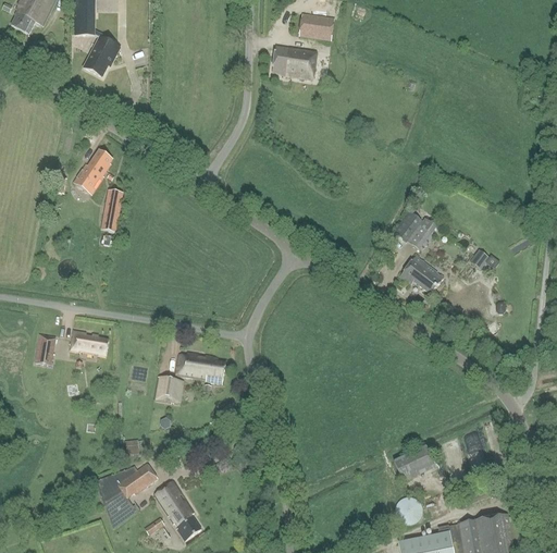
[(41,23),(53,0),(19,0),(16,7),(19,8),(15,13),(16,13),(12,22),(28,31),(34,20),(41,23)]
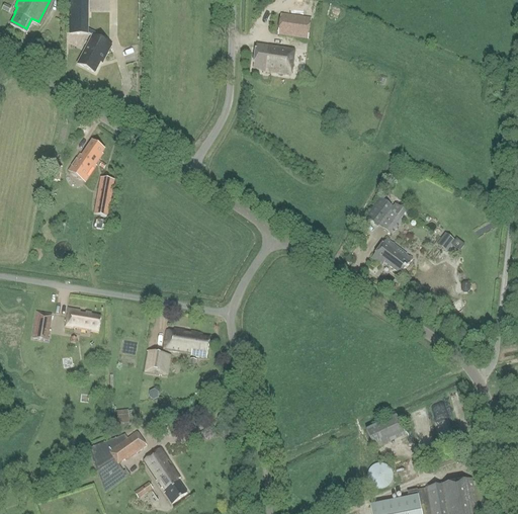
[(69,0),(69,30),(89,30),(88,0),(69,0)]
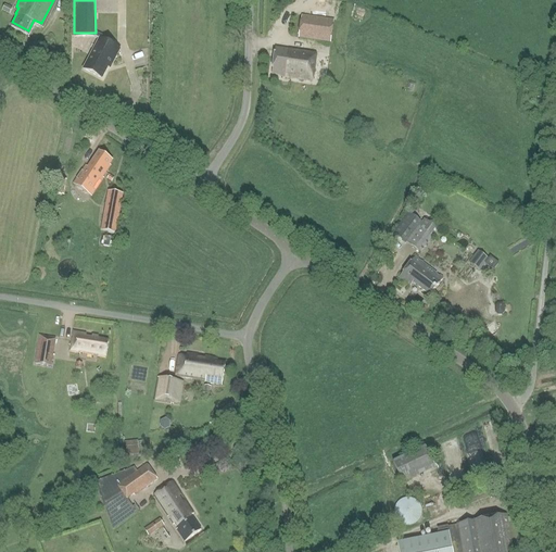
[(299,34),(331,38),(335,15),(302,11),(299,34)]
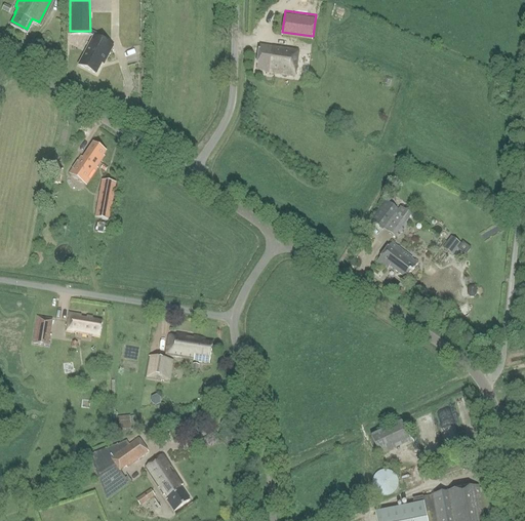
[(104,59),(113,42),(93,32),(79,61),(96,70),(103,58),(104,59)]
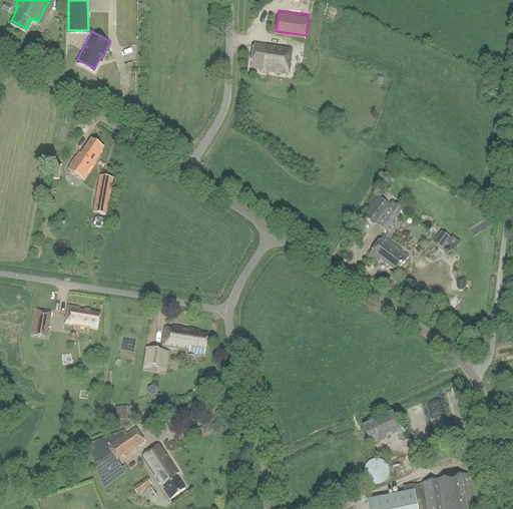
[(292,46),(253,40),(250,64),(259,66),(259,67),(288,71),(292,46)]
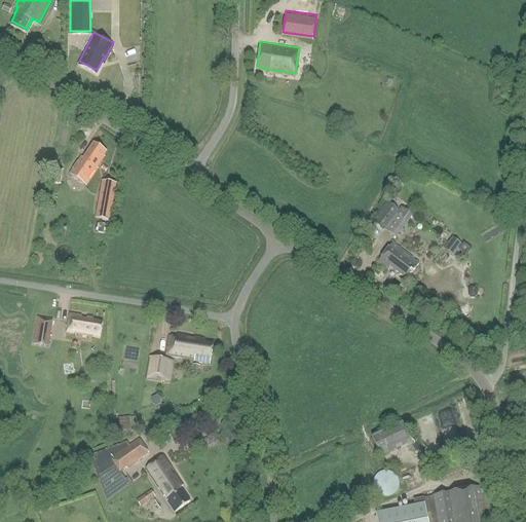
[(103,151),(106,147),(95,139),(84,154),(81,152),(72,166),(89,178),(99,164),(98,163),(105,152),(103,151)]
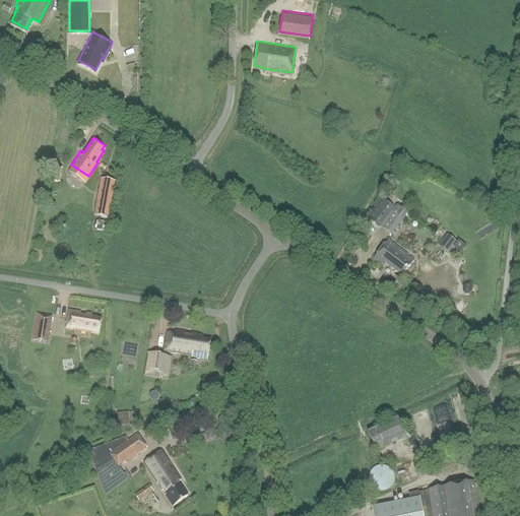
[(102,176),(96,204),(103,205),(102,213),(108,214),(115,178),(102,176)]
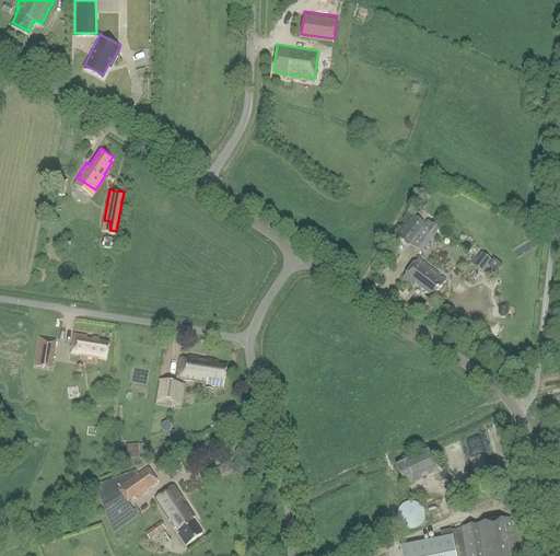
[(424,219),(411,209),(395,231),(408,241),(409,240),(423,251),(442,227),(427,216),(424,219)]
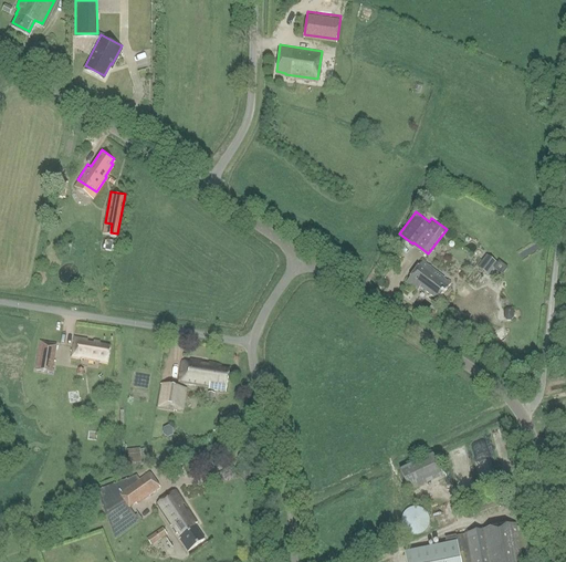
[(488,252),(479,263),(488,270),(492,263),(502,271),(507,264),(499,257),(498,260),(496,259),(488,252)]
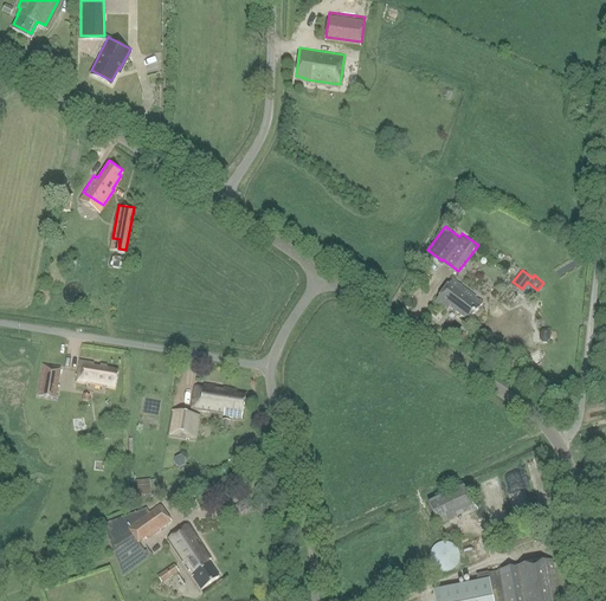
[(470,317),(483,299),(481,297),(479,297),(476,295),(476,293),(452,276),(436,297),(447,307),(451,303),(470,317)]
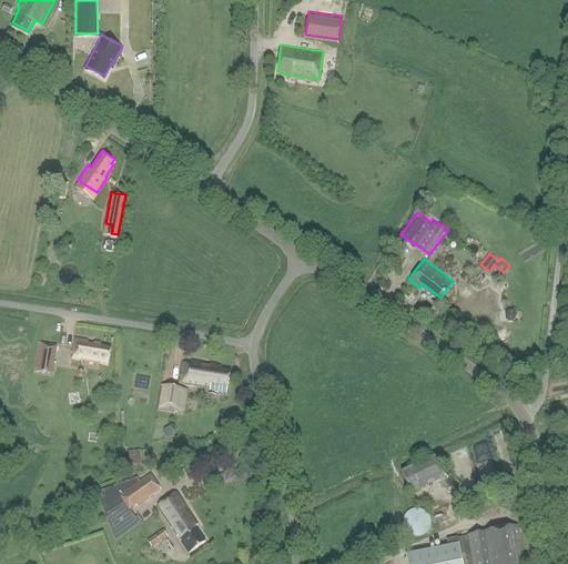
[(506,308),(506,314),(508,318),(514,319),(516,315),(516,308),(513,304),(509,304),(506,308)]
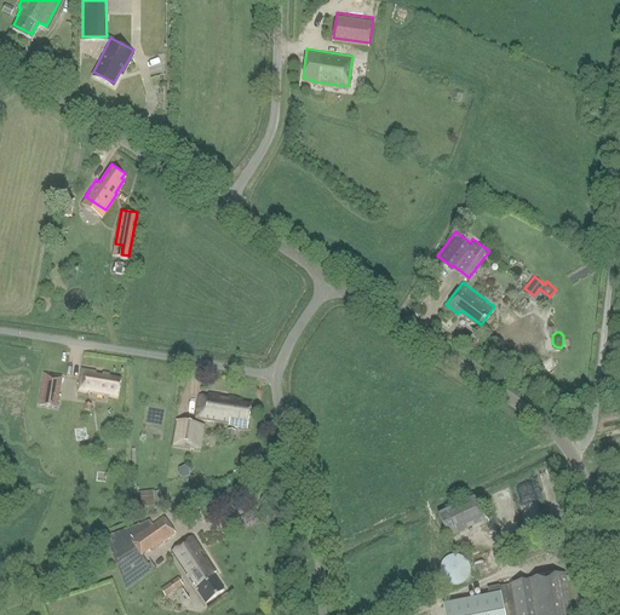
[(544,362),(549,373),(560,368),(555,357),(544,362)]
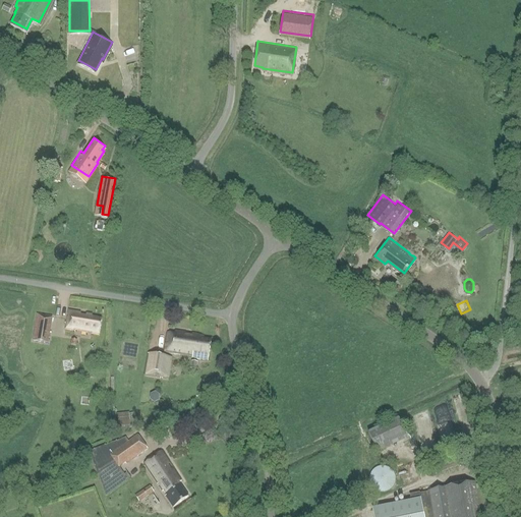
[(100,333),(103,317),(93,314),(93,311),(88,310),(87,313),(81,312),(81,309),(69,307),(66,327),(100,333)]
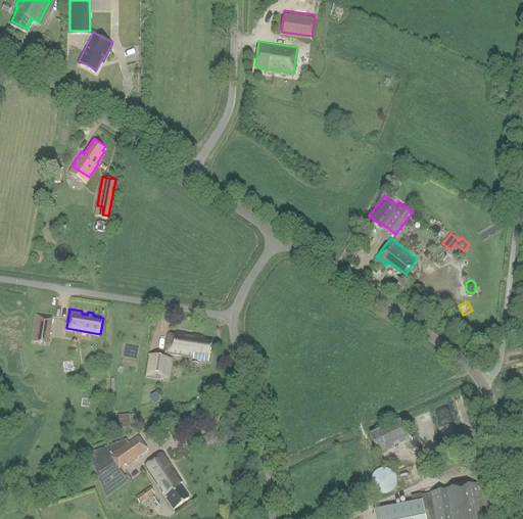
[(37,312),(33,338),(48,340),(52,315),(37,312)]
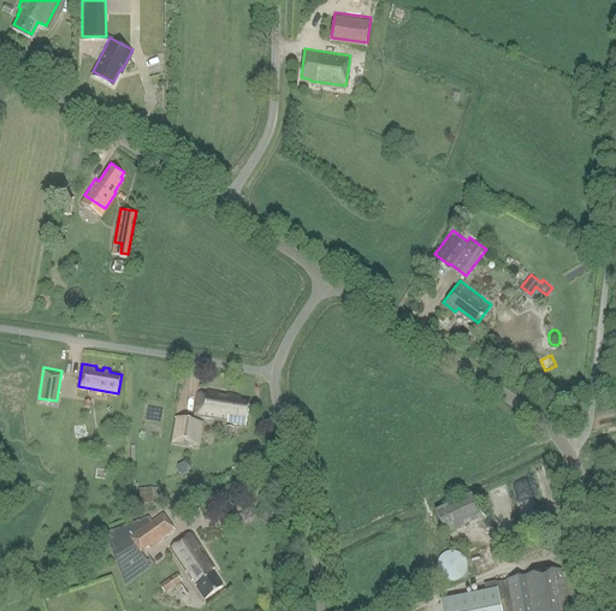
[(558,385),(551,395),(558,399),(564,390),(558,385)]
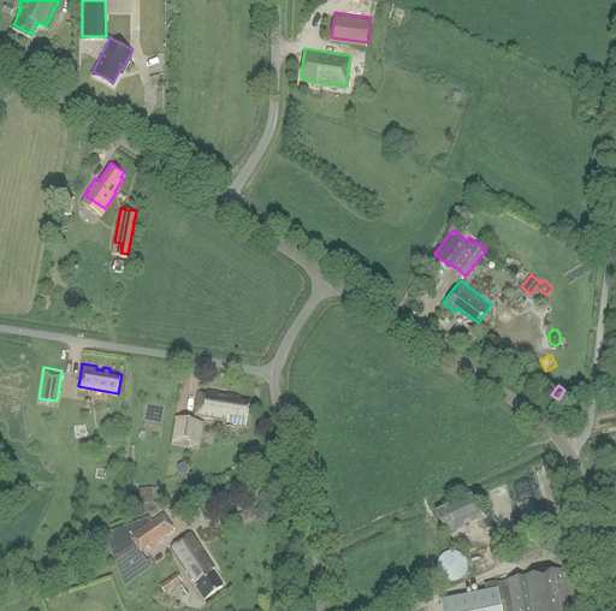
[(244,423),(248,398),(236,397),(237,393),(226,391),(226,395),(219,393),(219,390),(206,387),(206,391),(199,390),(195,414),(231,419),(230,421),(244,423)]
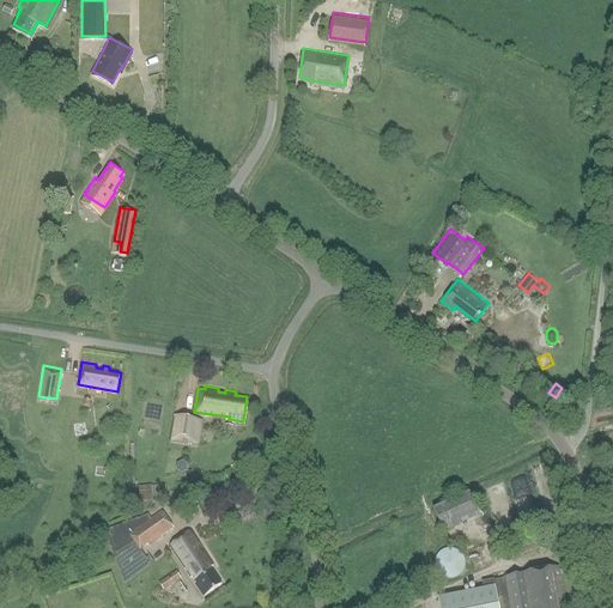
[(204,417),(174,411),(169,438),(198,443),(198,441),(199,441),(204,417)]
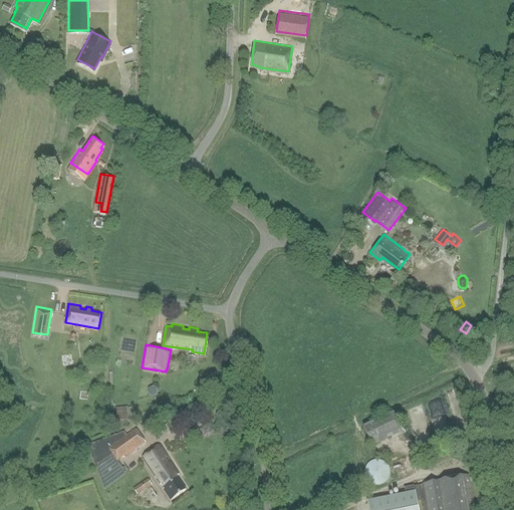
[(115,405),(116,417),(129,416),(127,403),(115,405)]
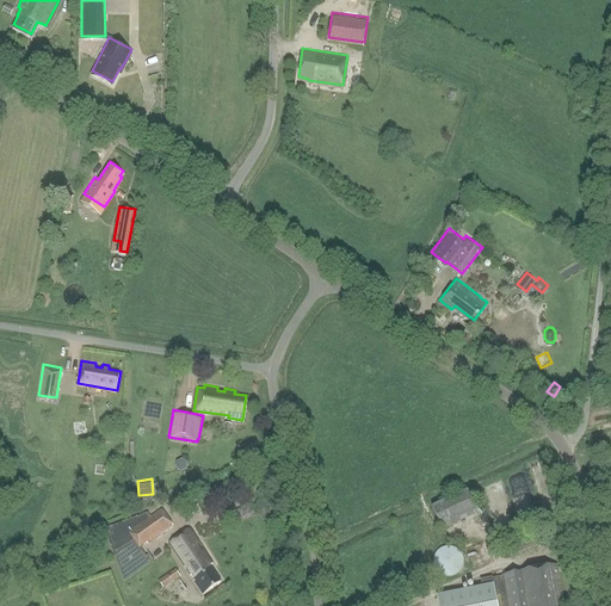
[(432,501),(444,525),(479,508),(468,484),(432,501)]
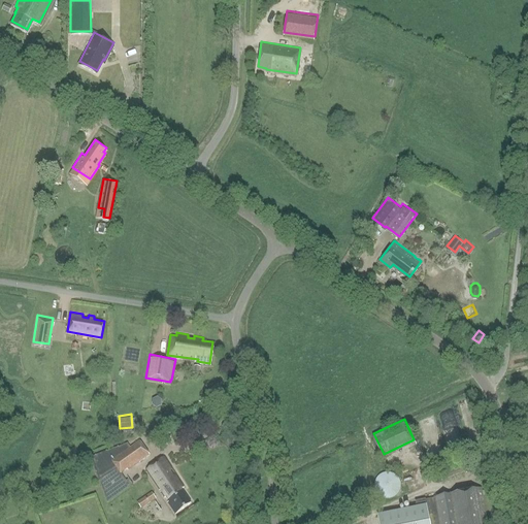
[(128,467),(150,451),(139,437),(131,444),(129,440),(90,454),(97,476),(99,475),(108,499),(132,481),(129,476),(127,478),(121,469),(127,465),(128,467)]
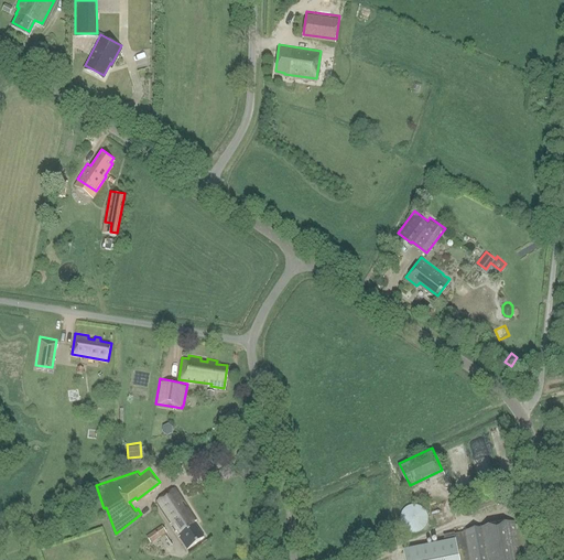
[(198,516),(188,503),(185,505),(182,499),(185,497),(176,485),(156,498),(188,546),(206,534),(196,518),(198,516)]
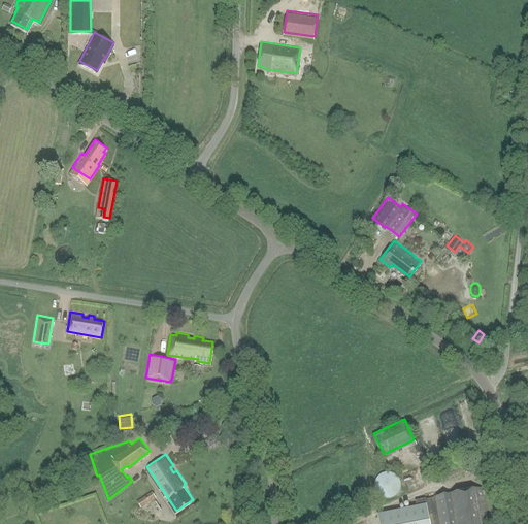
[(396,472),(391,469),(386,469),(381,471),(376,476),(374,481),(375,486),(378,491),(384,494),(389,494),(395,492),(398,488),(400,483),(399,477),(396,472)]
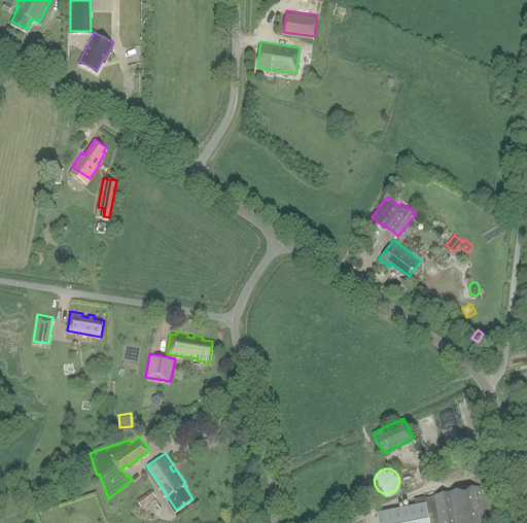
[(488,522),(482,485),(448,491),(416,497),(417,503),(378,511),(379,522),(488,522)]
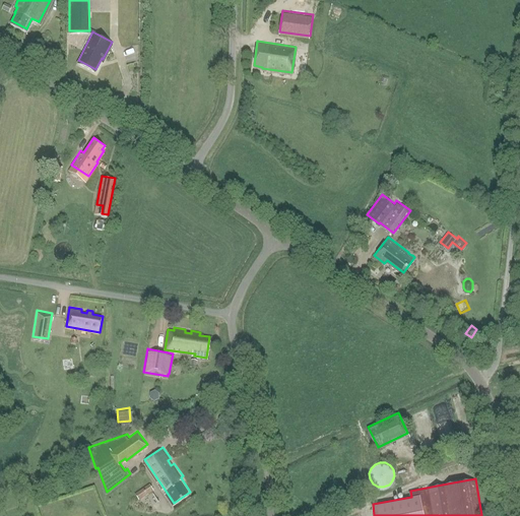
[(149,481),(135,491),(139,498),(153,488),(149,481)]
